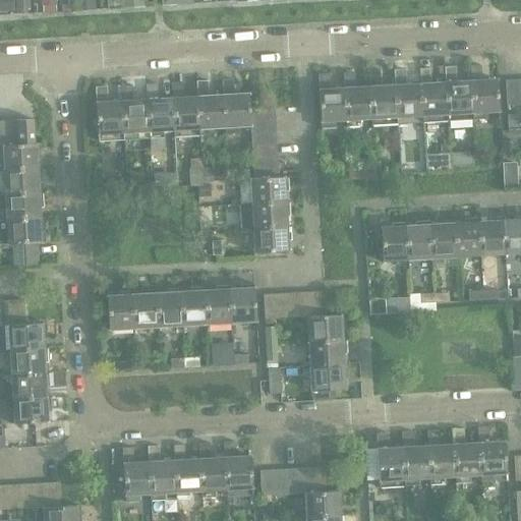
[(13,0),(1,0),(1,11),(14,11),(13,0)]
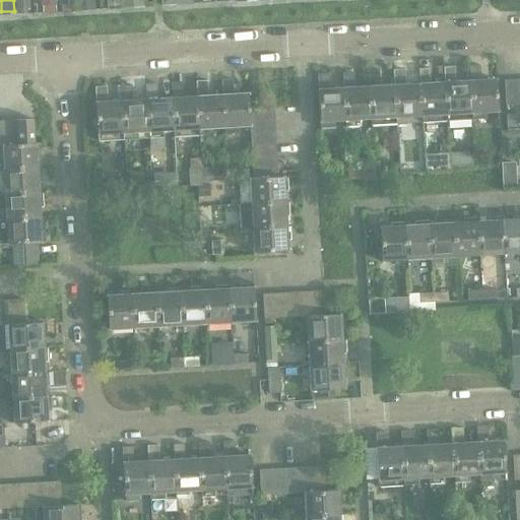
[(29,0),(14,0),(14,10),(30,9),(29,0)]
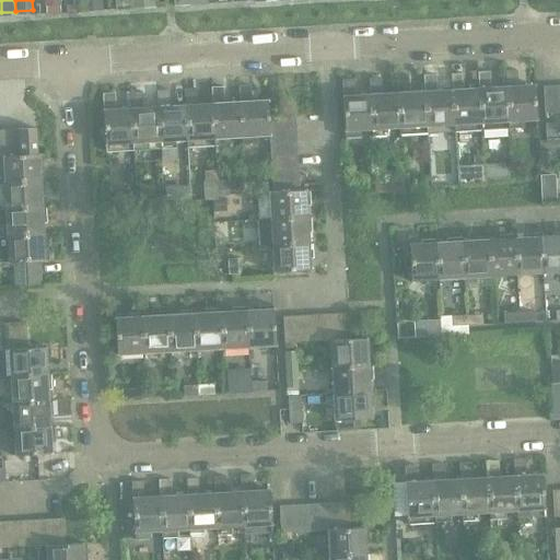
[(102,0),(83,0),(83,10),(103,9),(102,0)]
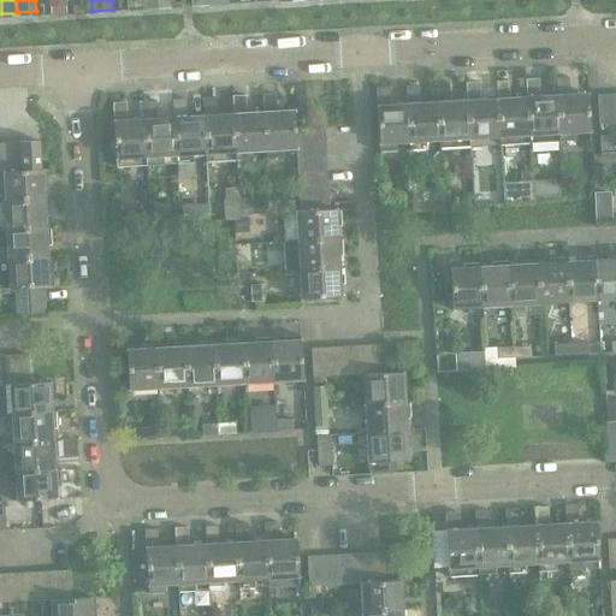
[(556,78),(557,96),(560,135),(558,135),(560,142),(591,141),(588,95),(570,96),(569,78),(556,78)]
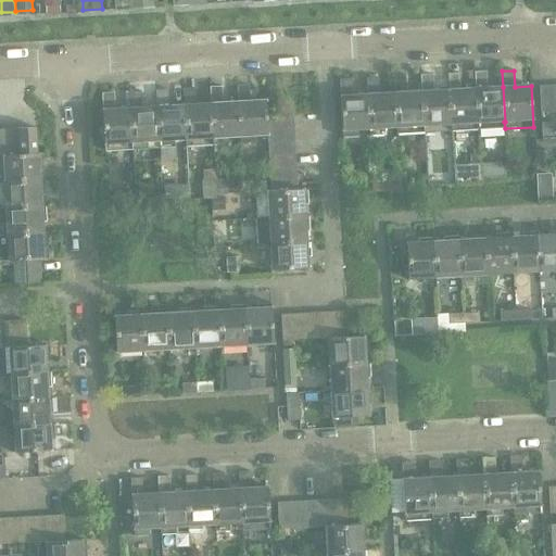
[(475,73),(476,89),(478,123),(478,130),(505,128),(504,122),(505,122),(503,87),(488,88),(487,72),(475,73)]
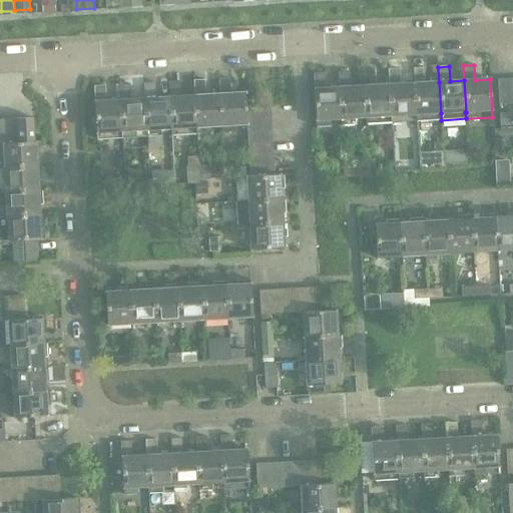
[(413,68),(414,83),(416,115),(416,121),(441,120),(441,113),(439,82),(425,83),(424,67),(413,68)]
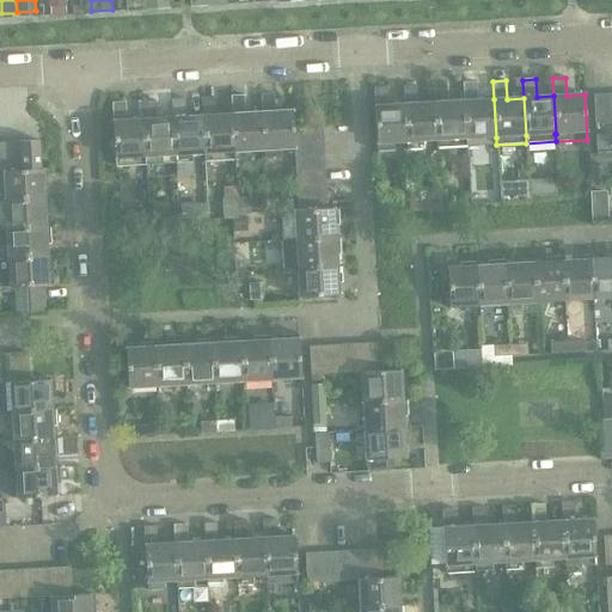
[(463,84),(464,102),(465,102),(466,139),(466,147),(496,145),(496,138),(494,99),(477,101),(476,83),(463,84)]
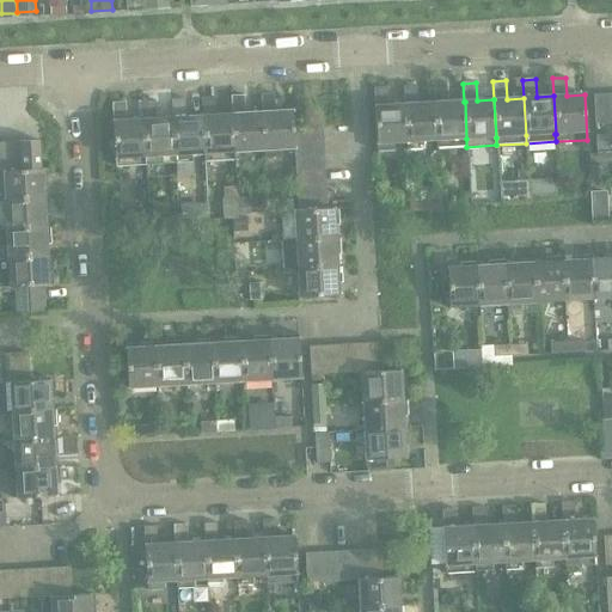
[(433,85),(434,103),(435,103),(436,140),(436,148),(466,147),(466,139),(465,102),(464,102),(447,102),(446,84),(433,85)]
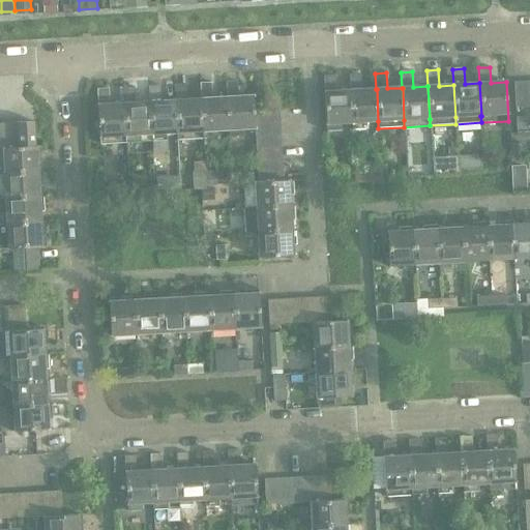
[(349,75),(350,90),(351,90),(353,123),(352,123),(352,130),(378,128),(378,121),(377,89),(376,89),(361,90),(360,75),(349,75)]
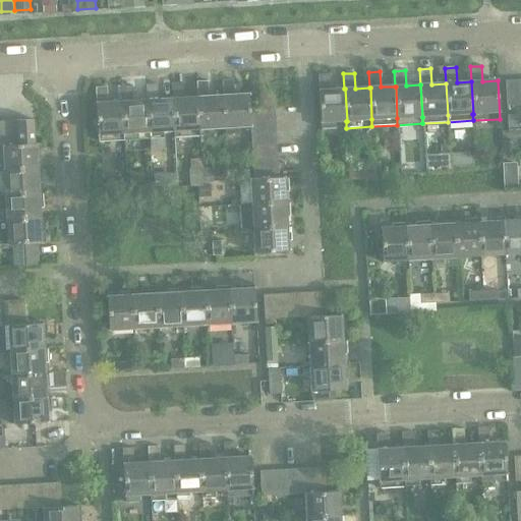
[(345,89),(344,89),(330,90),(330,74),(319,75),(322,129),(346,128),(346,121),(347,121),(345,89)]
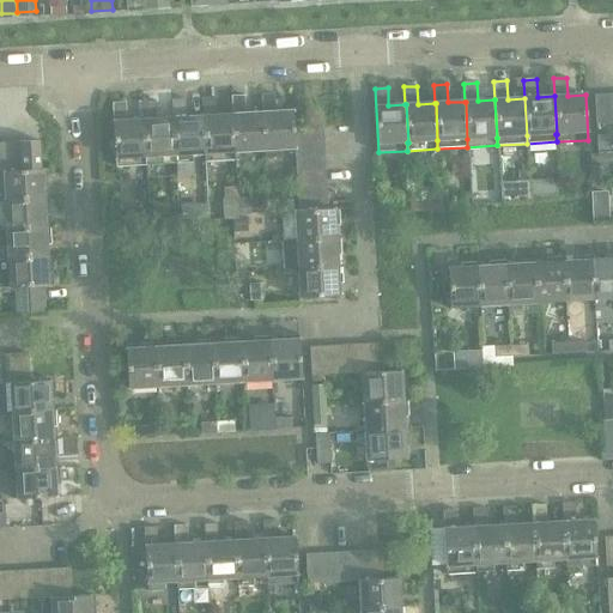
[(261,95),(262,113),(265,151),(265,158),(296,157),(295,144),(295,129),(293,111),(275,113),(274,95),(261,95)]
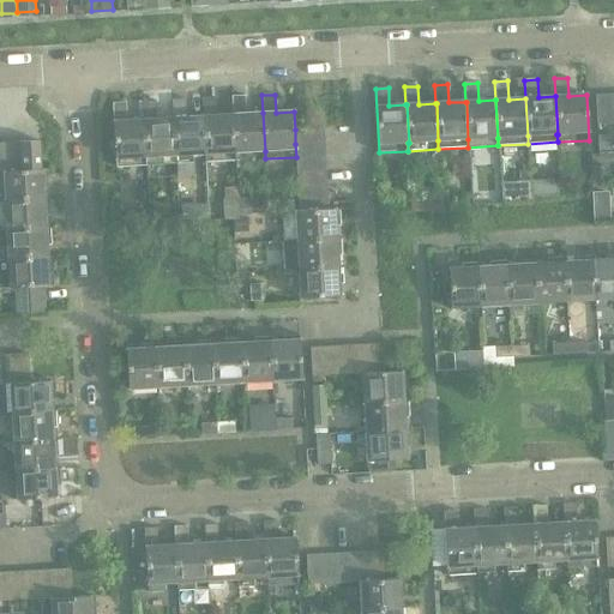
[(613,124),(611,95),(596,96),(597,125),(613,124)]
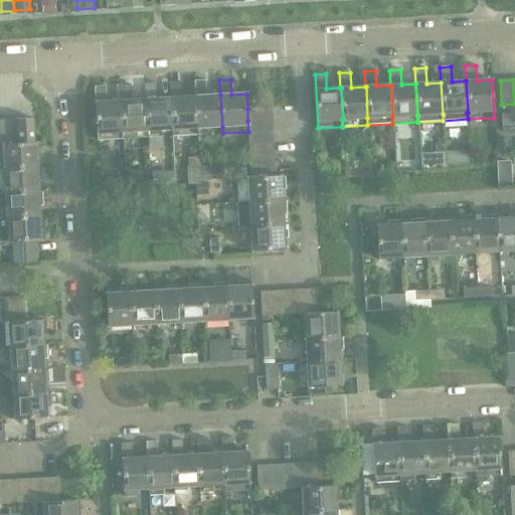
[(194,81),(195,97),(196,97),(197,128),(197,135),(222,133),(222,127),(220,95),(206,96),(205,80),(194,81)]
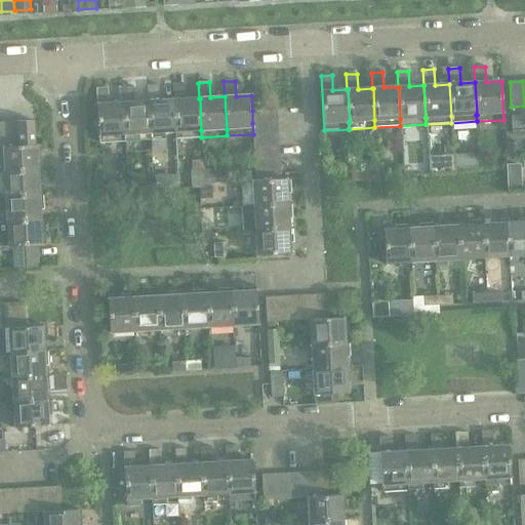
[(172,84),(173,99),(174,99),(175,132),(175,138),(201,137),(201,130),(200,98),(199,98),(185,99),(184,84),(172,84)]
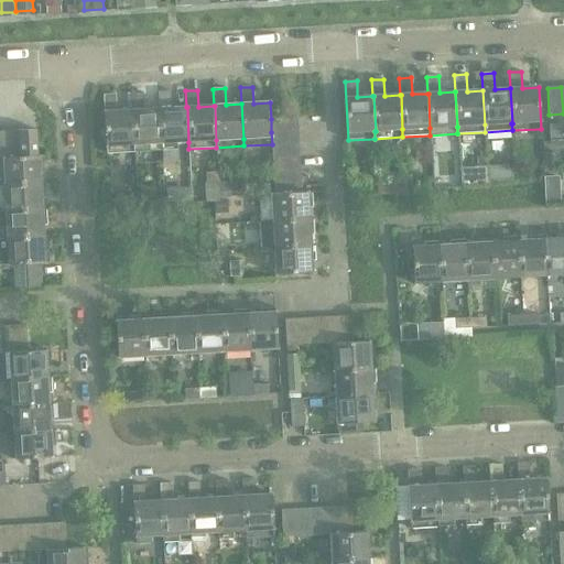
[(158,93),(159,109),(160,109),(161,143),(161,151),(188,149),(188,142),(187,107),(186,107),(171,108),(170,91),(158,93)]
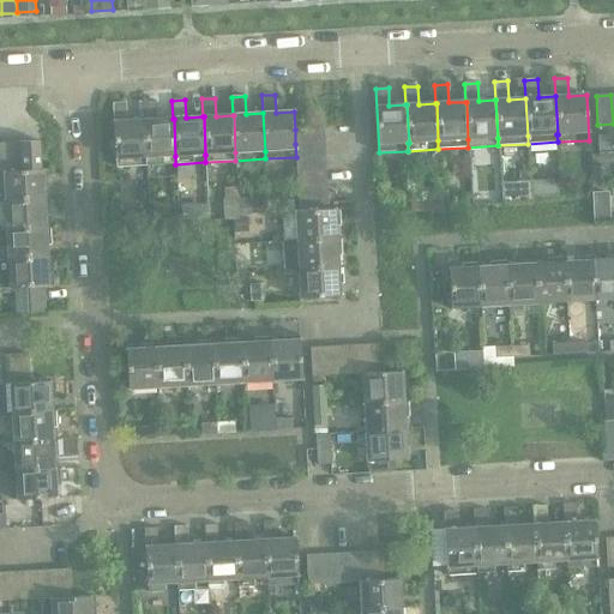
[(142,102),(143,120),(144,120),(146,157),(145,158),(145,166),(175,164),(175,156),(174,119),(173,119),(156,119),(155,101),(142,102)]
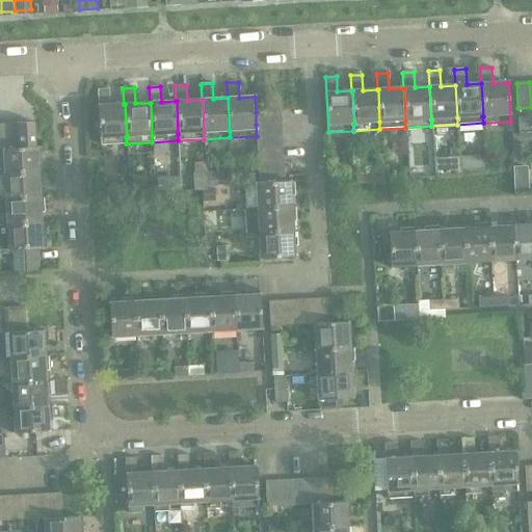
[(125,104),(124,104),(109,105),(109,89),(98,90),(101,145),(126,143),(126,137),(127,136),(125,104)]
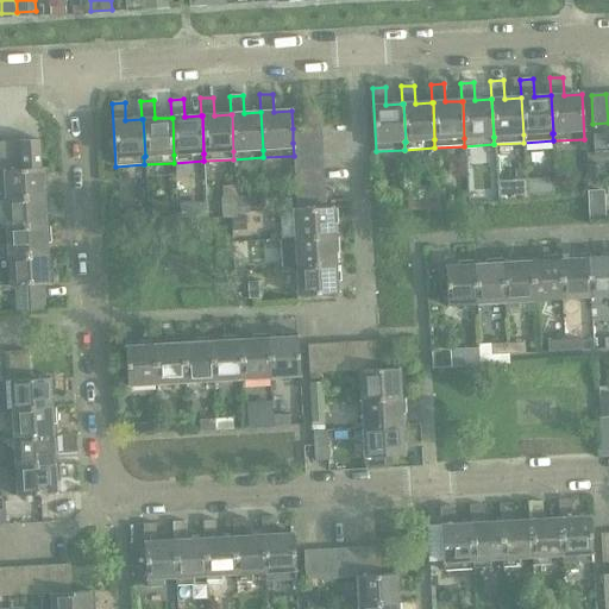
[(321,126),(293,129),(293,143),(321,142),(321,126)]
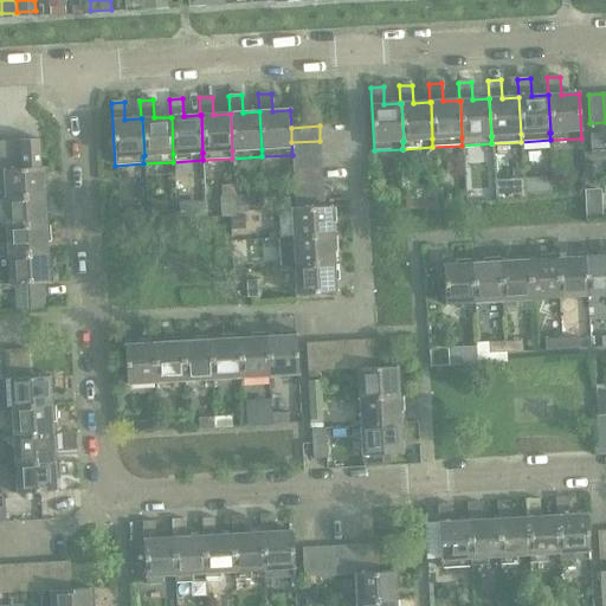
[(603,135),(591,135),(592,149),(604,149),(603,135)]
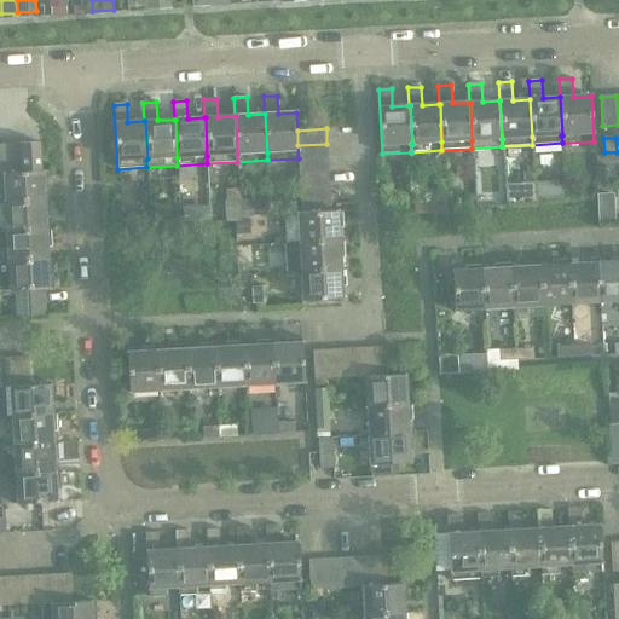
[(40,143),(21,144),(22,173),(41,172),(40,143)]
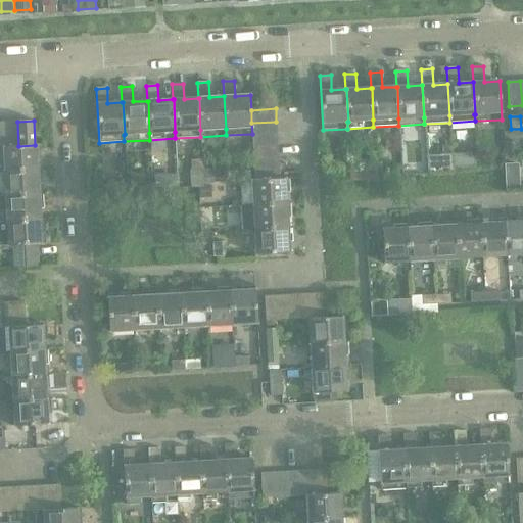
[(17,122),(4,123),(6,147),(18,146),(17,122)]
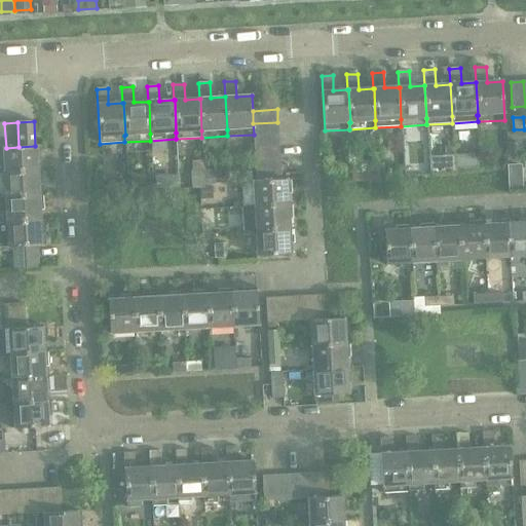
[(277,122),(253,123),(254,135),(254,136),(278,135),(277,122)]
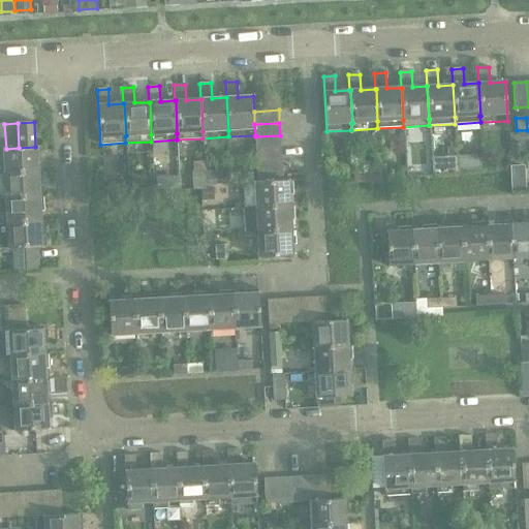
[(280,135),(255,136),(256,149),(281,148),(280,135)]
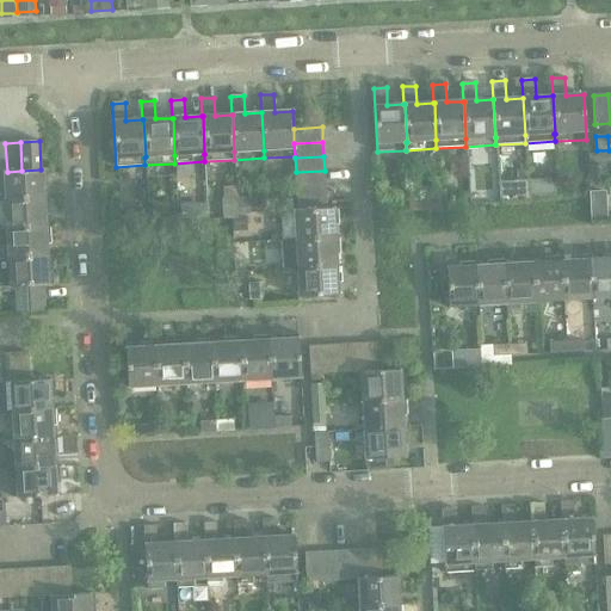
[(606,180),(605,166),(591,166),(592,180),(606,180)]
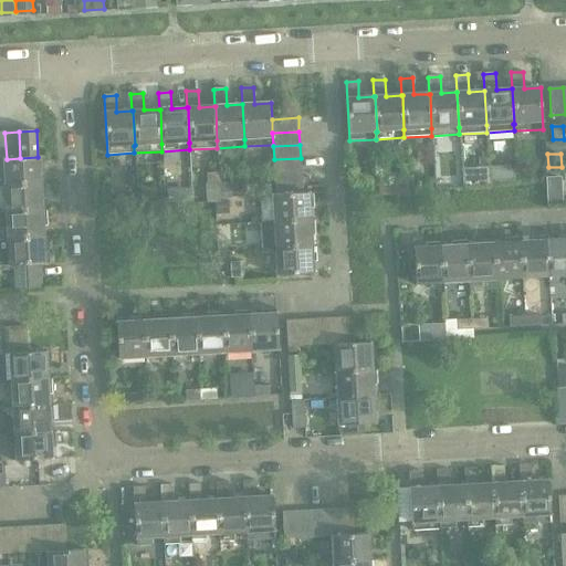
[(2,175),(0,174),(0,187),(2,188),(2,187),(41,185),(41,184),(40,174),(44,174),(43,157),(38,157),(20,158),(7,159),(1,159),(2,175)]
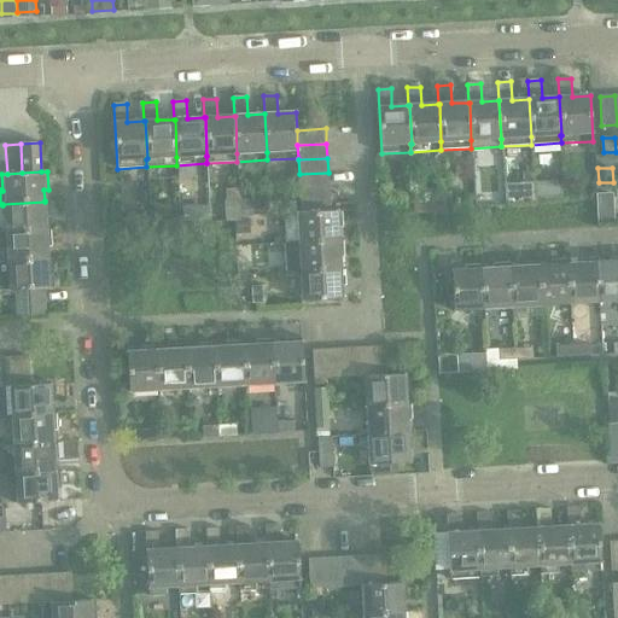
[(328,173),(299,174),(299,188),(328,186),(328,173)]
